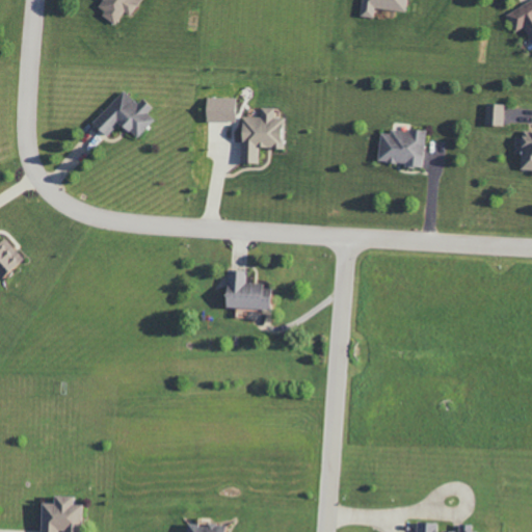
[(98,0),(92,6),(114,24),(124,11),(128,15),(139,0),(98,0)]
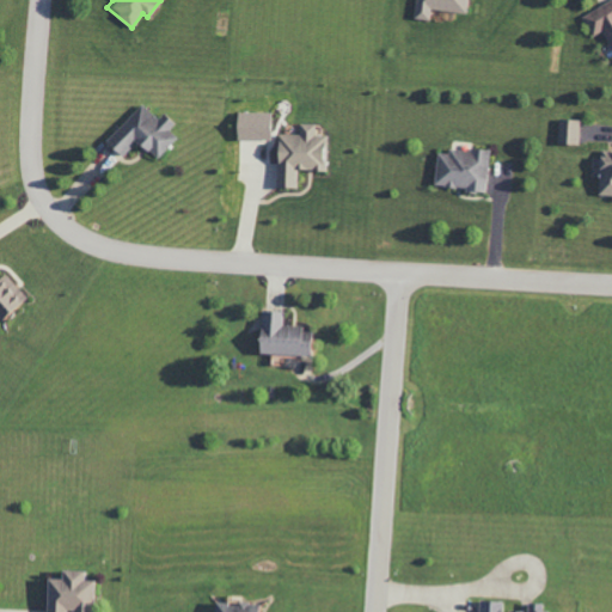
[(415,0),(414,18),(429,20),(430,8),(465,13),(466,0),(415,0)]
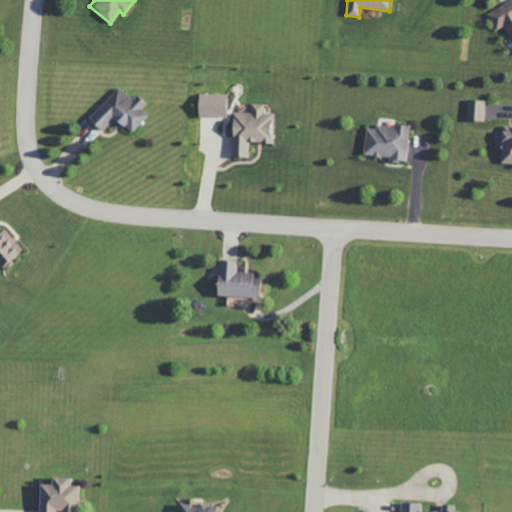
[(511,0),(486,13),(495,30),(504,26),(511,42),(511,0)]
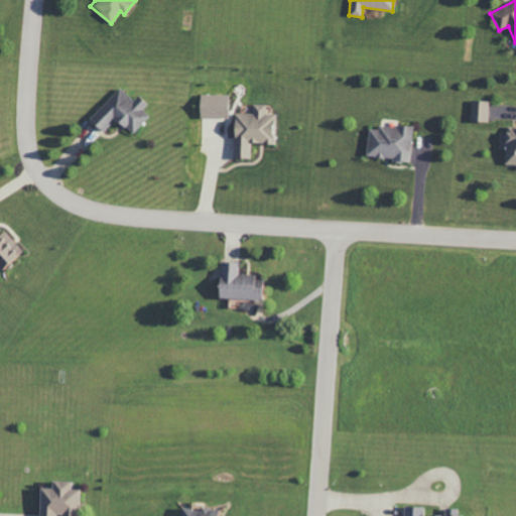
[(131,135),(149,116),(142,109),(146,105),(137,95),(132,100),(119,88),(88,120),(102,133),(115,119),(131,135)]
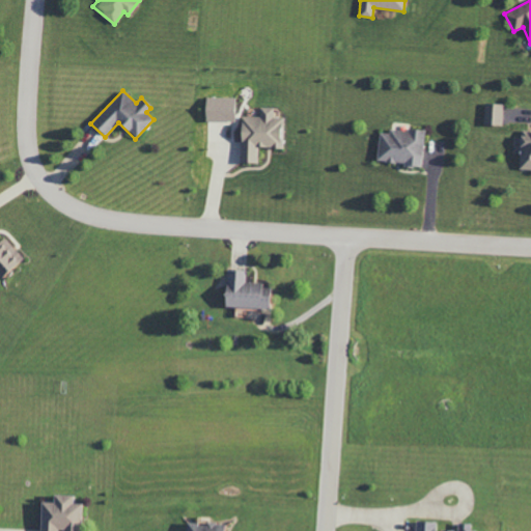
[(204,121),(234,120),(233,96),(203,98),(204,121)]
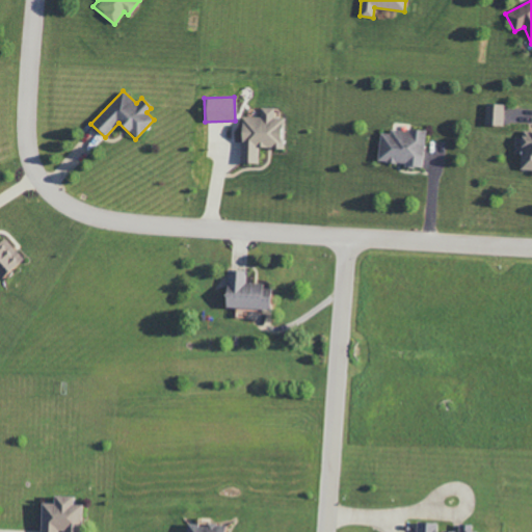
[(484,124),(503,125),(503,104),(485,103),(484,124)]
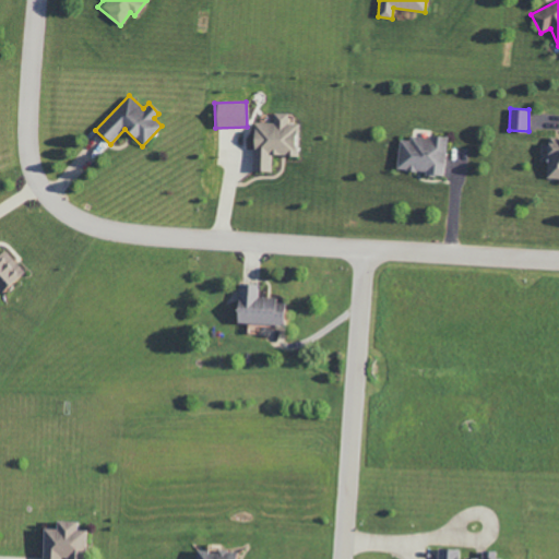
[(251,170),(270,171),(270,155),(297,155),(298,123),(287,123),(287,113),(272,113),(272,122),(251,122),(251,170)]
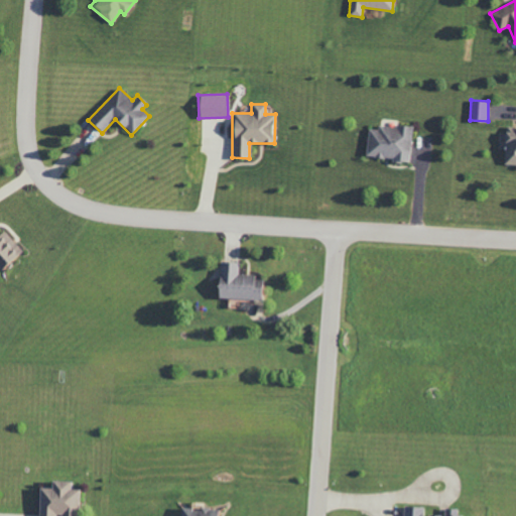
[(367,128),(364,156),(390,158),(390,161),(407,163),(411,127),(376,124),(376,129),(367,128)]
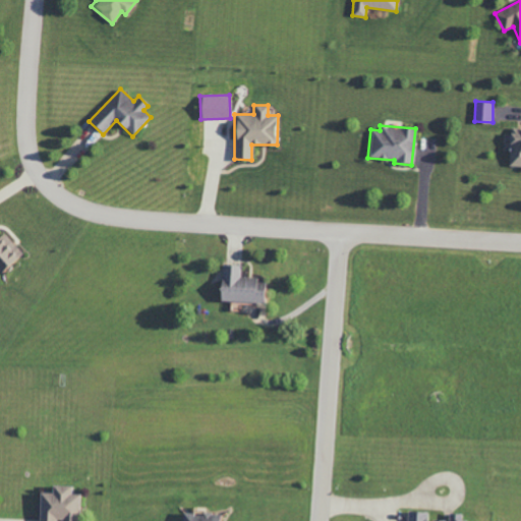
[(508,166),(520,166),(520,128),(510,128),(508,166)]
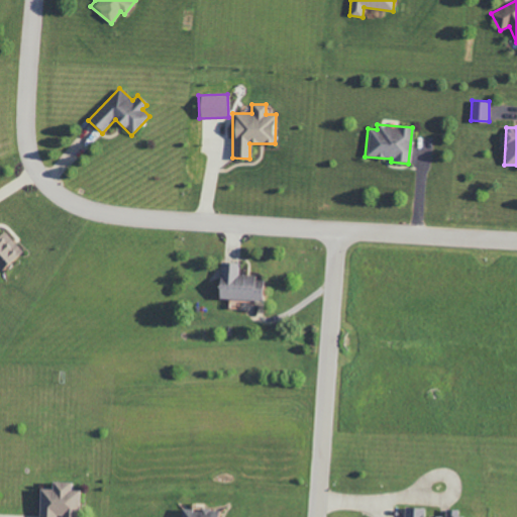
[(3,230),(0,232),(0,268),(20,250),(3,230)]
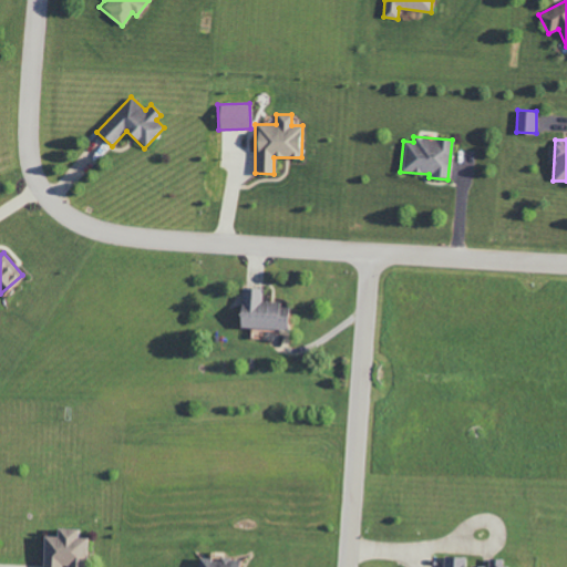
[(237,327),(285,329),(286,303),(261,302),(263,288),(239,287),(237,327)]
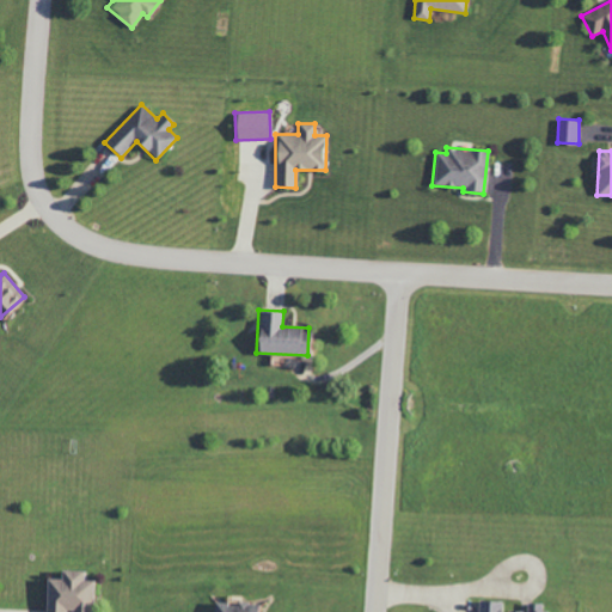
[(43,579),(43,611),(91,611),(91,581),(80,581),(80,570),(57,570),(57,579),(43,579)]
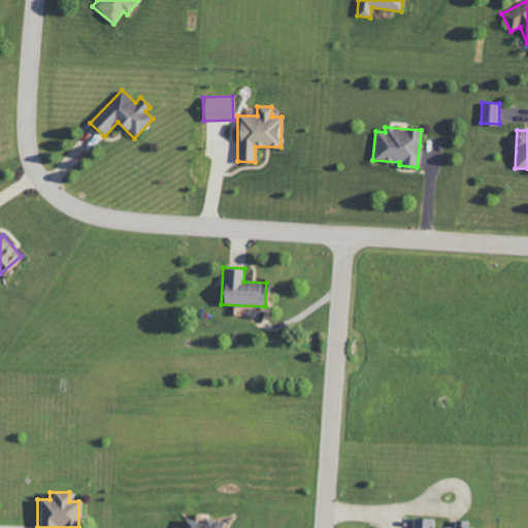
[(411,527),(469,527),(470,521),(454,520),(453,527),(442,527),(431,527),(431,519),(411,518),(411,527)]
